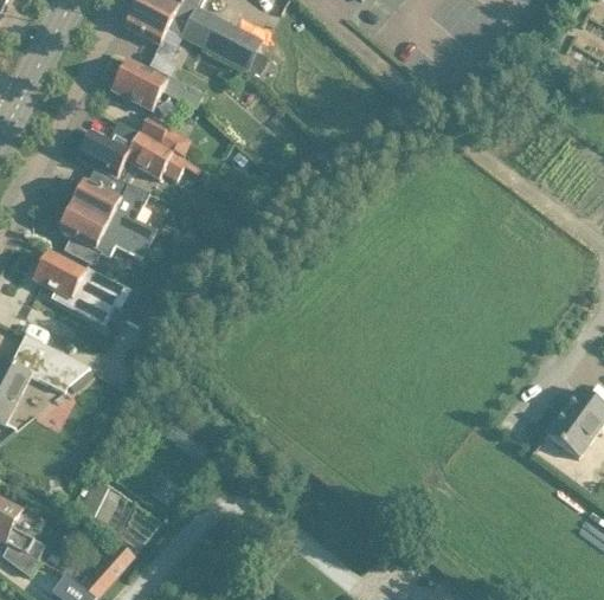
[(194,12),(179,4),(172,0),(135,0),(123,25),(159,44),(167,28),(181,36),(199,45),(211,21),(193,12),(194,12)]
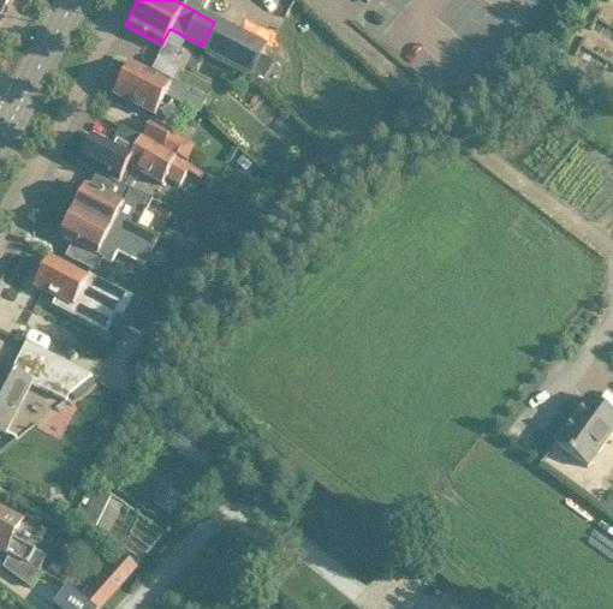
[(214,22),(202,46),(248,70),(263,40),(200,7),(197,12),(196,12),(214,22)]
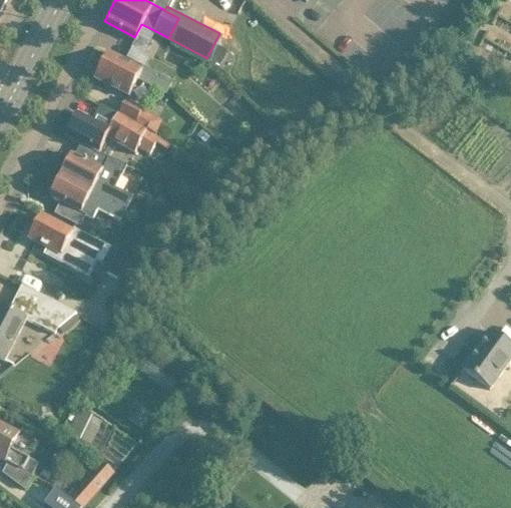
[(133,59),(151,65),(154,54),(136,49),(133,59)]
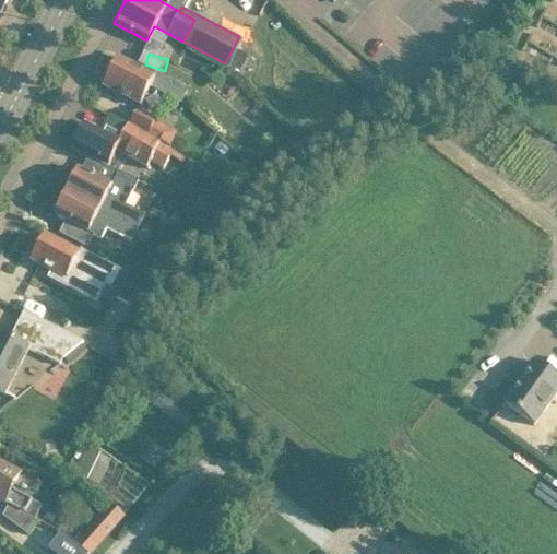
[(147,84),(173,96),(179,99),(186,86),(179,83),(153,70),(152,73),(135,65),(116,55),(102,83),(121,93),(139,102),(147,84)]
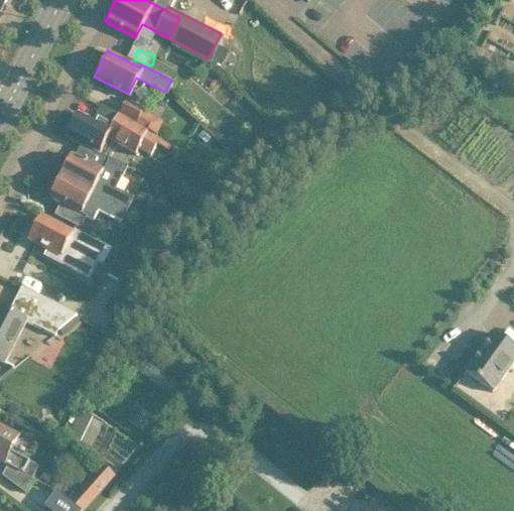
[(126,99),(118,113),(136,122),(143,108),(126,99)]
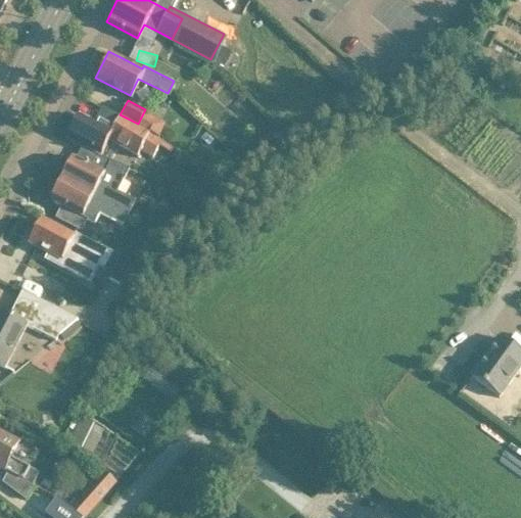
[(65,131),(67,135),(66,136),(81,143),(100,153),(107,139),(133,152),(137,147),(151,155),(159,139),(119,114),(112,126),(95,116),(93,121),(78,113),(73,124),(69,125),(65,131)]
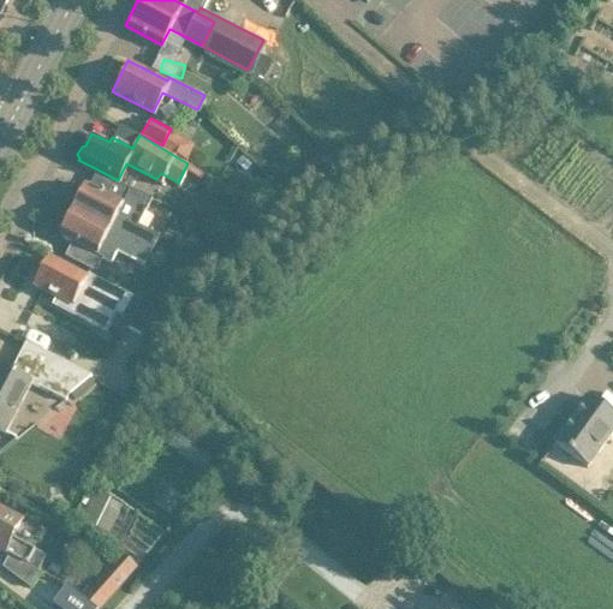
[(240,153),(234,159),(243,167),(249,160),(240,153)]
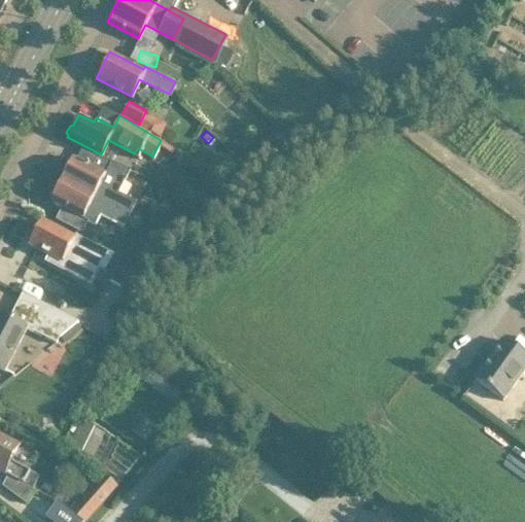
[(66,168),(61,178),(128,212),(134,200),(117,192),(128,169),(109,161),(100,155),(101,154),(81,144),(75,158),(72,155),(70,159),(68,159),(65,165),(66,168)]
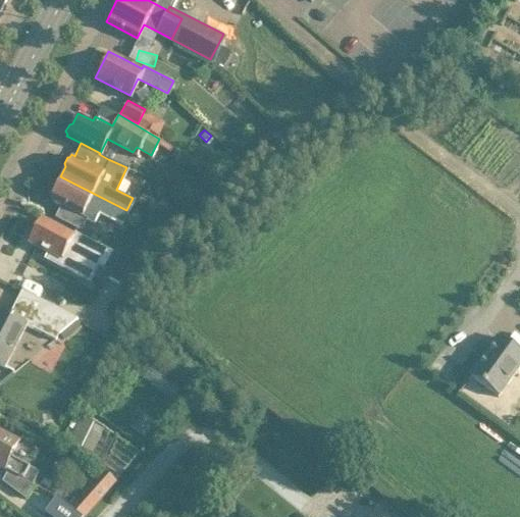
[(49,193),(51,195),(49,198),(59,203),(54,214),(80,228),(86,216),(93,220),(98,210),(121,221),(126,210),(60,176),(55,186),(53,186),(49,193)]
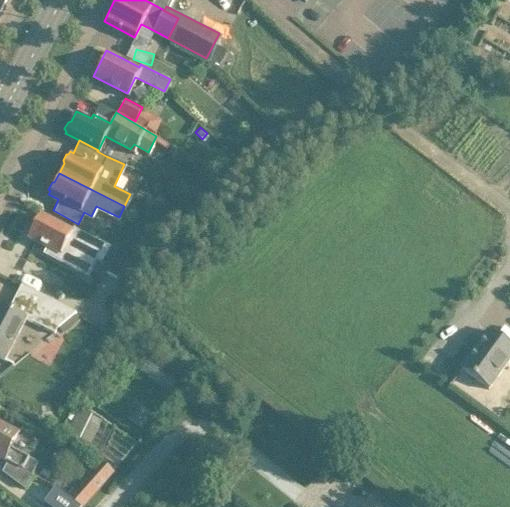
[(167,213),(180,220),(184,209),(172,204),(167,213)]
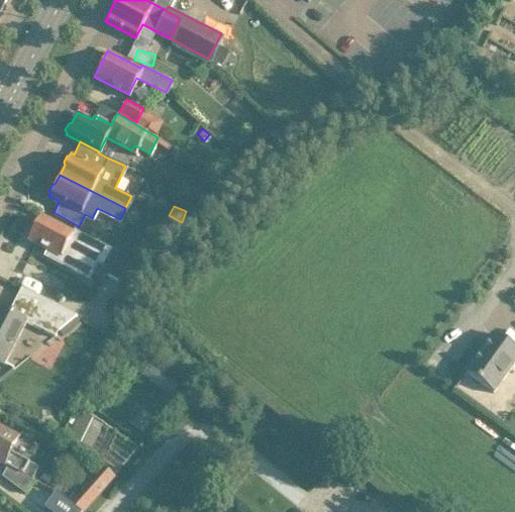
[(28,235),(27,238),(44,247),(60,256),(57,261),(75,271),(84,253),(101,263),(109,246),(73,227),(71,230),(58,223),(39,214),(33,226),(30,227),(27,232),(28,235)]
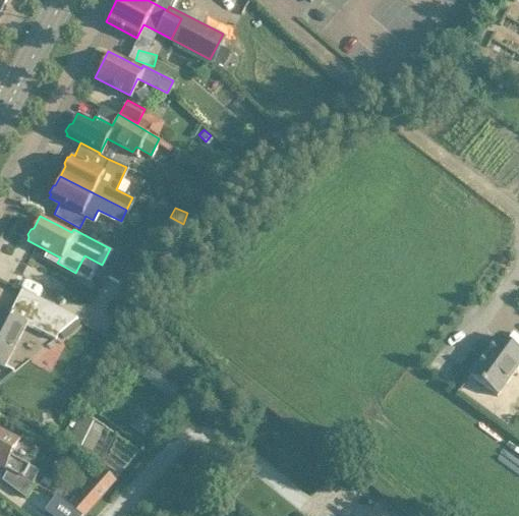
[(178,233),(183,224),(170,217),(166,227),(178,233)]
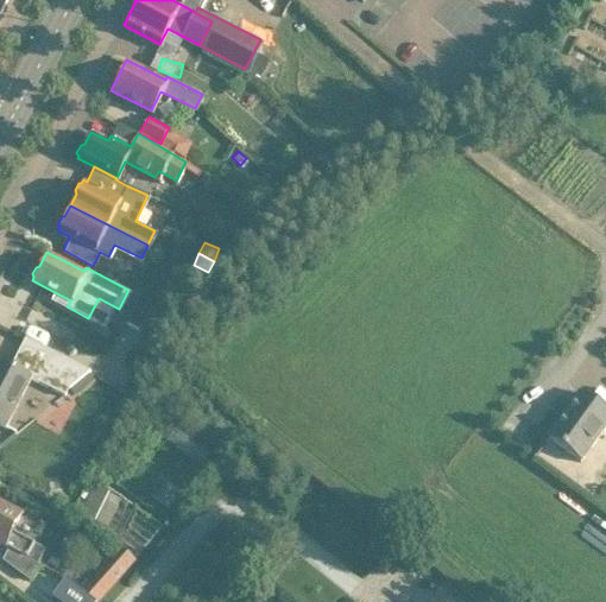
[(0,423),(4,425),(4,423),(29,375),(64,393),(67,386),(89,368),(45,346),(24,335),(10,365),(0,360),(0,423)]
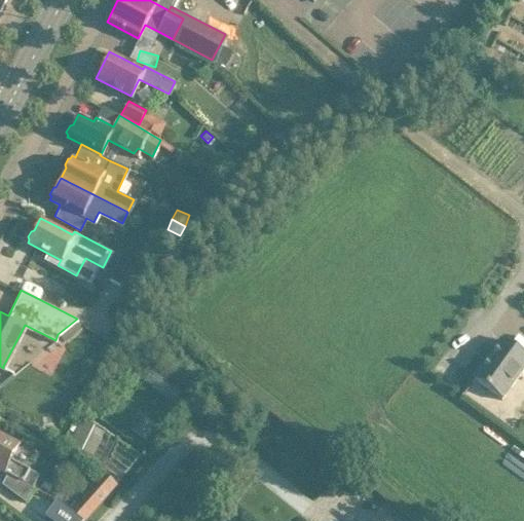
[(523,364),(523,352),(501,336),(472,376),(500,397),(523,364)]
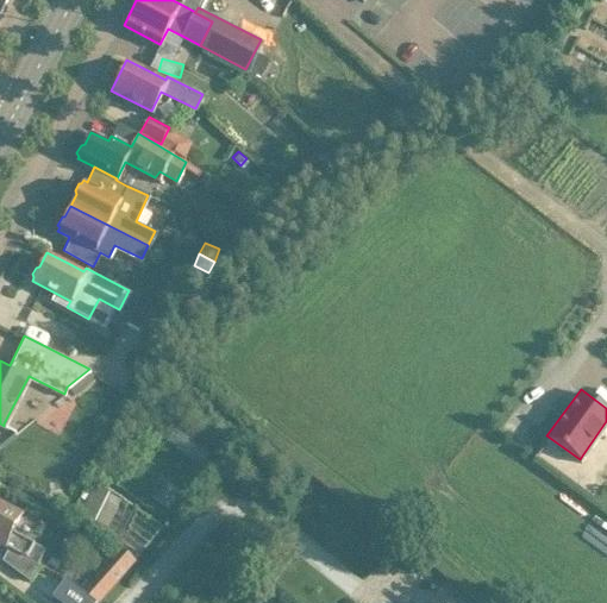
[(216,412),(208,421),(220,431),(227,421),(216,412)]
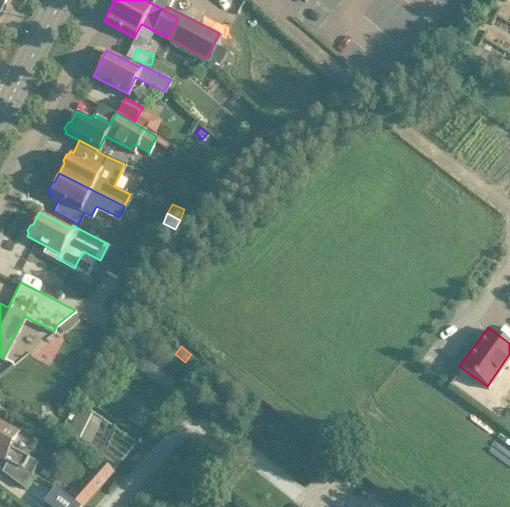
[(139,404),(131,420),(149,429),(157,413),(139,404)]
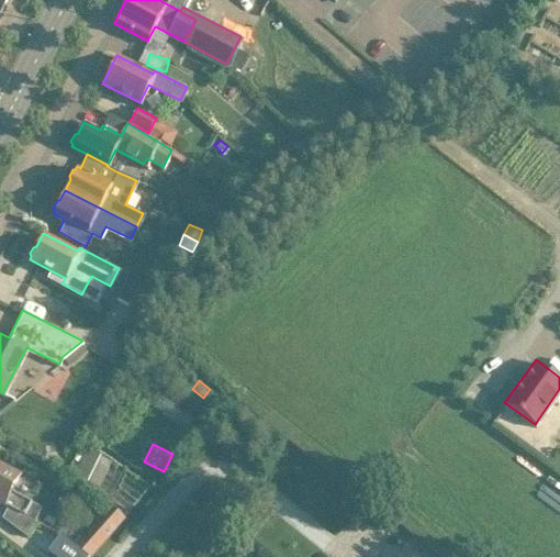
[(86,447),(67,482),(79,489),(98,453),(86,447)]
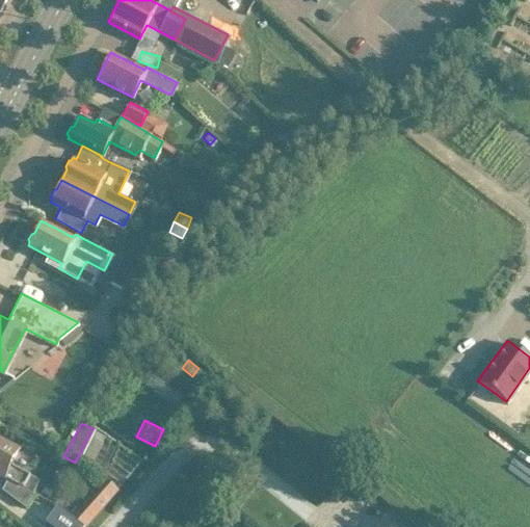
[(0,474),(6,477),(1,486),(24,504),(31,490),(22,485),(29,473),(29,472),(8,462),(16,446),(4,440),(0,438),(0,474)]
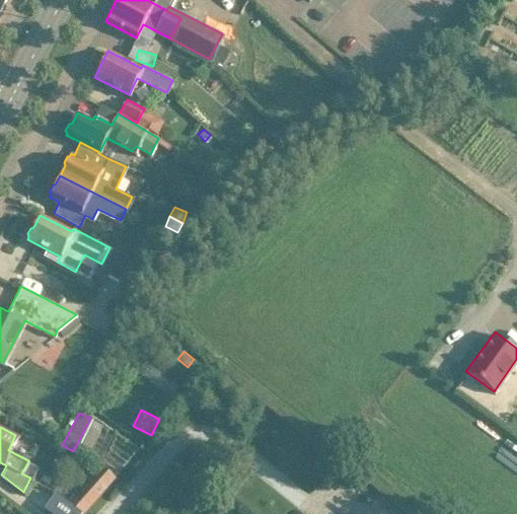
[(54,492),(44,507),(53,513),(78,513),(79,513),(92,498),(97,493),(84,483),(80,488),(67,503),(54,492)]
